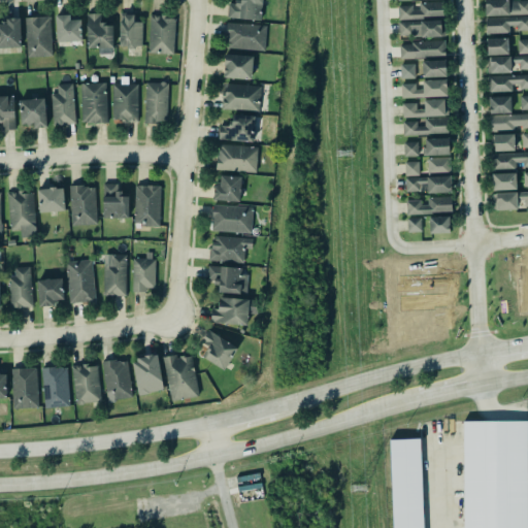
[(229,2),(228,19),(262,20),(262,0),(240,0),(241,2),(229,2)]
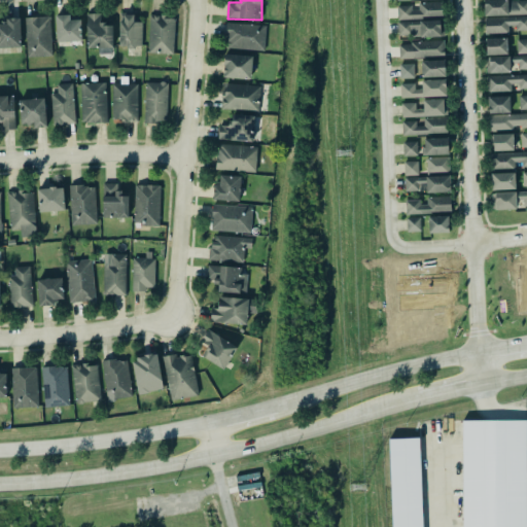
[(526,0),(502,0),(484,0),(485,16),(486,33),(526,32),(526,0)]
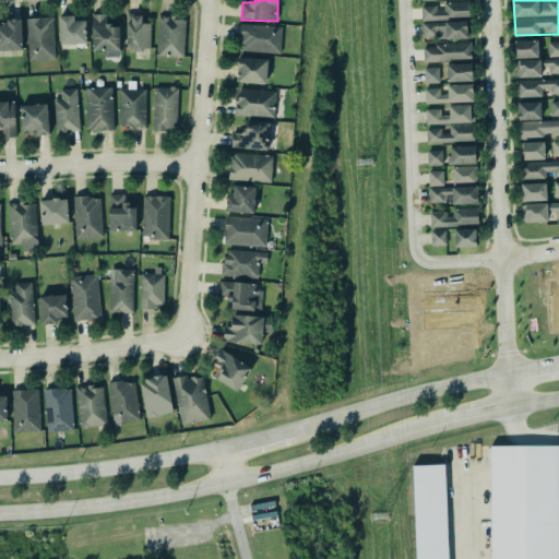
[(470,2),(443,3),(443,7),(421,8),(421,21),(470,19),(470,2)]
